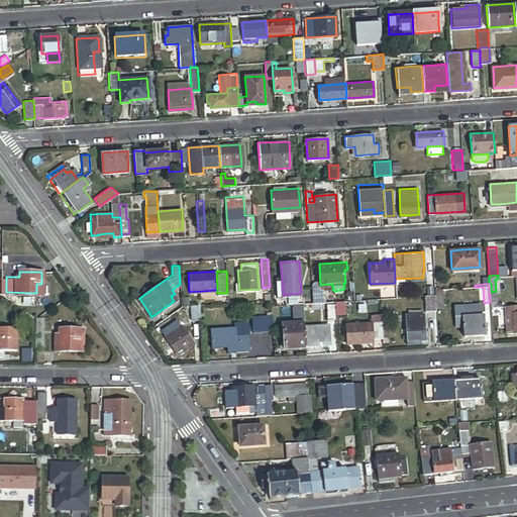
[(442,287),(435,287),(435,293),(435,300),(443,299),(442,287)]
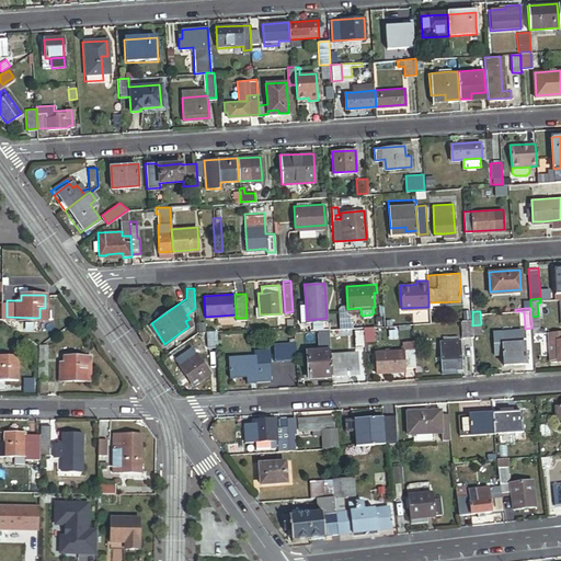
[(472,325),(472,318),(460,319),(460,320),(461,335),(473,334),(473,332),(472,325)]
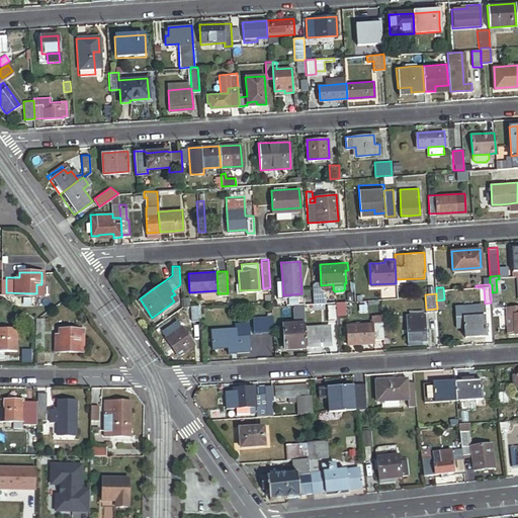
[(345,313),(345,299),(335,300),(335,301),(336,314),(345,313)]
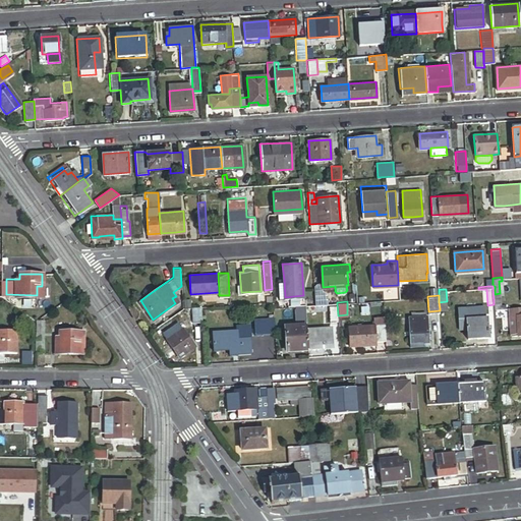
[(338,315),(337,303),(329,304),(330,320),(338,320),(338,315)]
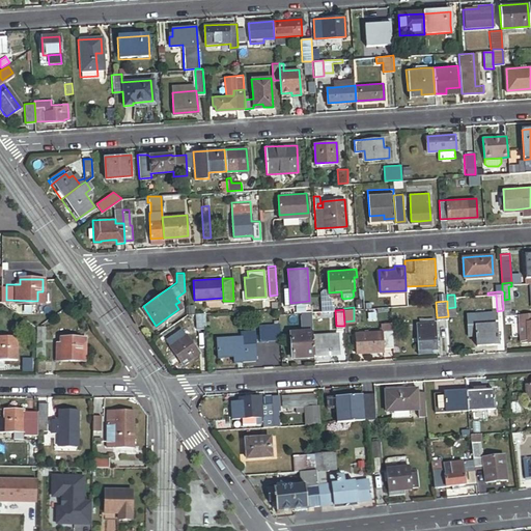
[(311,314),(311,310),(300,310),(301,329),(289,330),(291,355),(302,355),(313,354),(312,334),(311,314)]
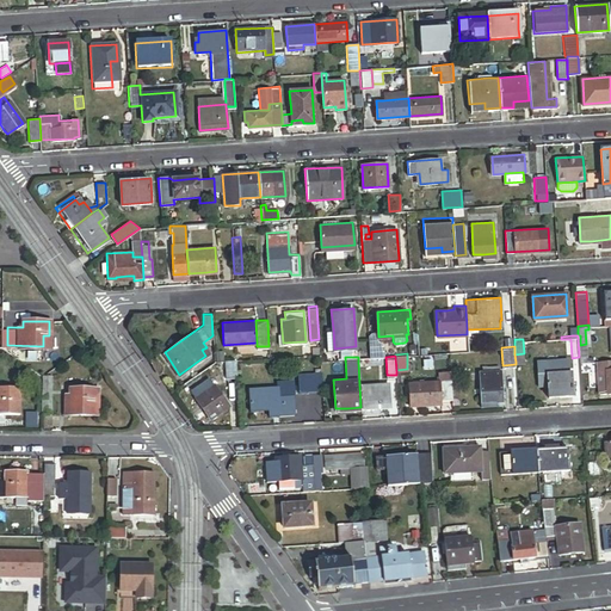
[(548,383),(549,394),(573,393),(571,369),(568,369),(567,357),(537,359),(538,384),(548,383)]
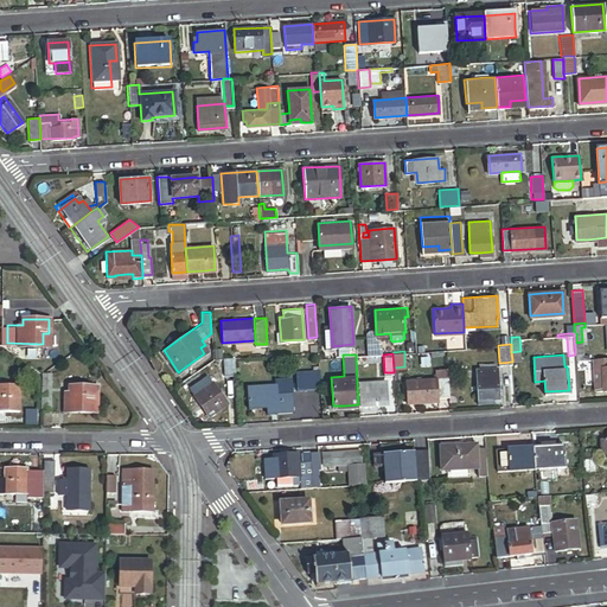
[(234,356),(223,357),(224,374),(235,374),(234,356)]
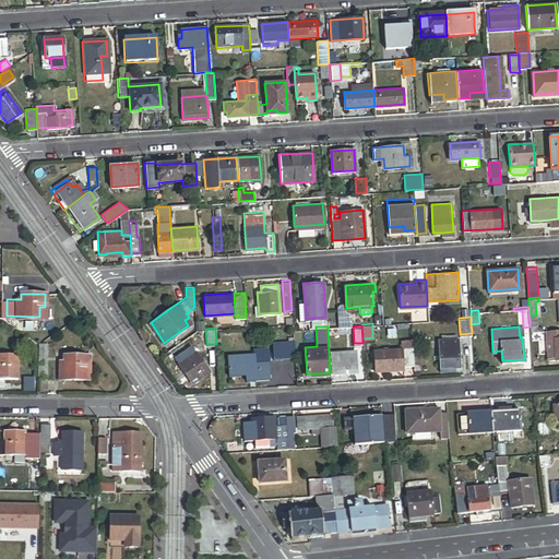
[(558,328),(548,329),(550,358),(558,357),(558,328)]
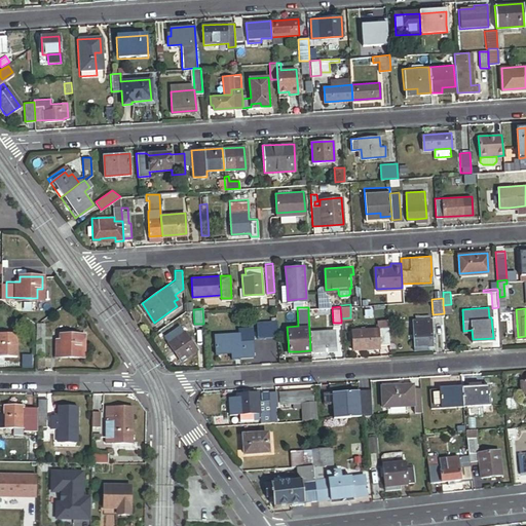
[(380,343),(389,342),(387,317),(378,318),(379,327),(352,328),(353,347),(365,346),(380,346),(380,343)]
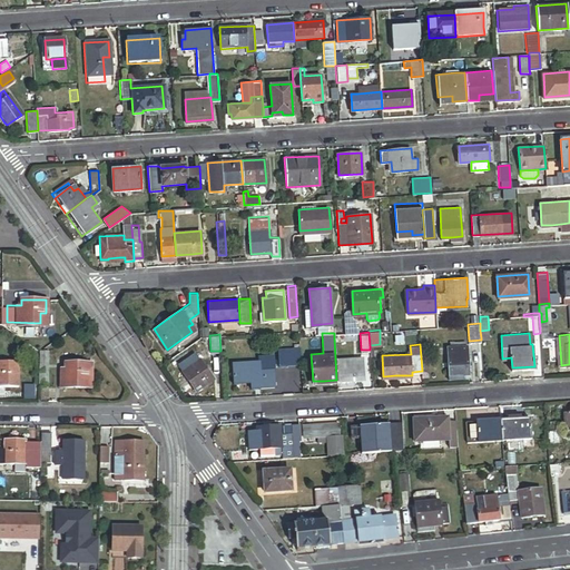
[(301,362),(300,345),(288,346),(290,362),(301,362)]
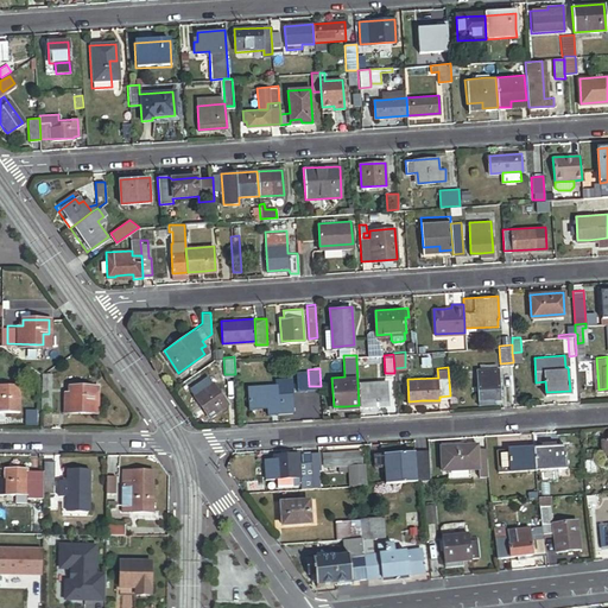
[(500,397),(498,368),(477,369),(480,401),(494,400),(494,397),(500,397)]
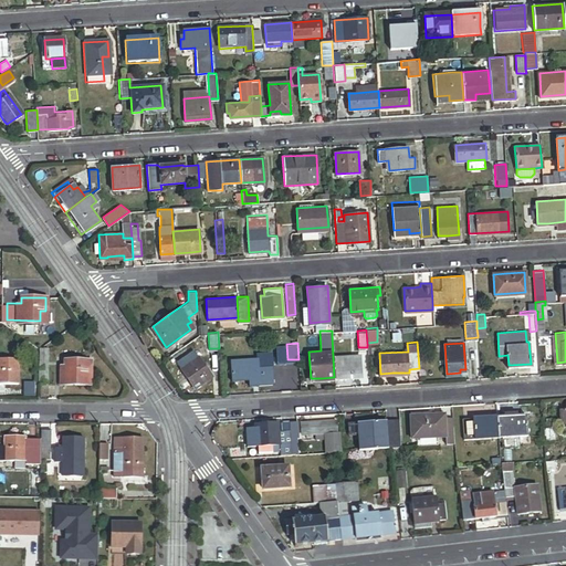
[(276,360),(287,359),(286,344),(275,344),(276,360)]
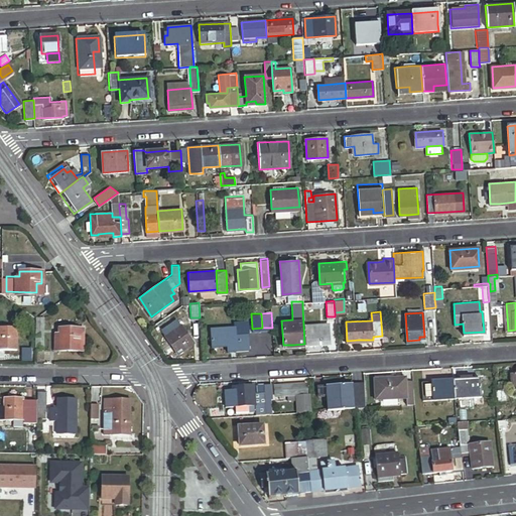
[(176,316),(160,328),(177,352),(185,347),(194,341),(176,316)]
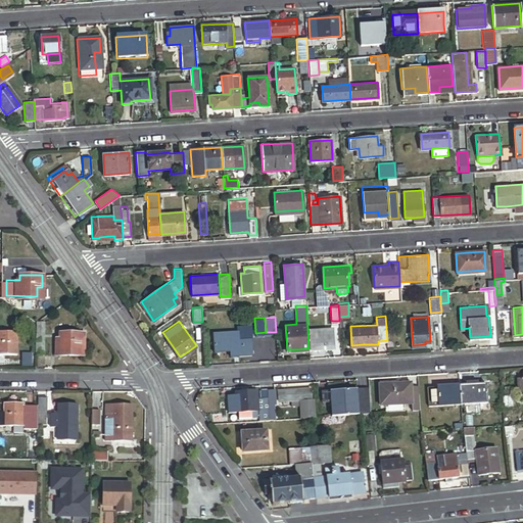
[(332,327),(307,329),(308,348),(323,347),(333,346),(332,327)]
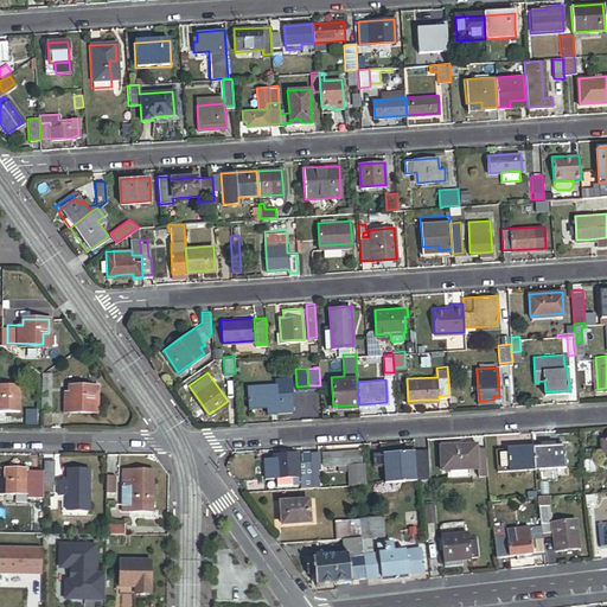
[(267,394),(278,393),(278,388),(276,381),(248,383),(249,404),(260,404),(268,403),(267,394)]
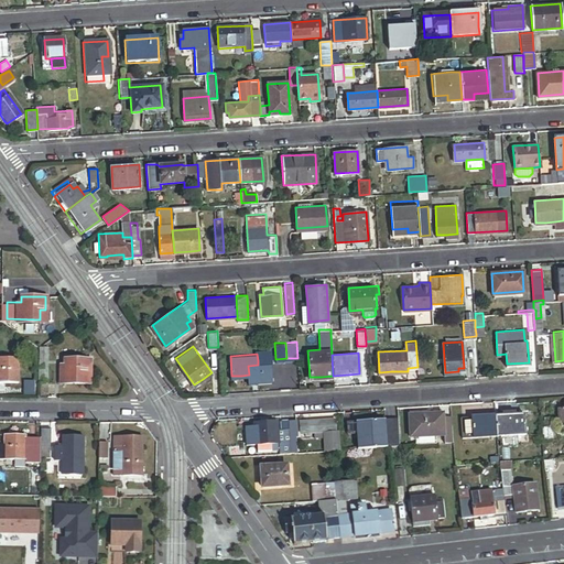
[(0,383),(4,384),(19,384),(20,359),(0,359),(0,383)]
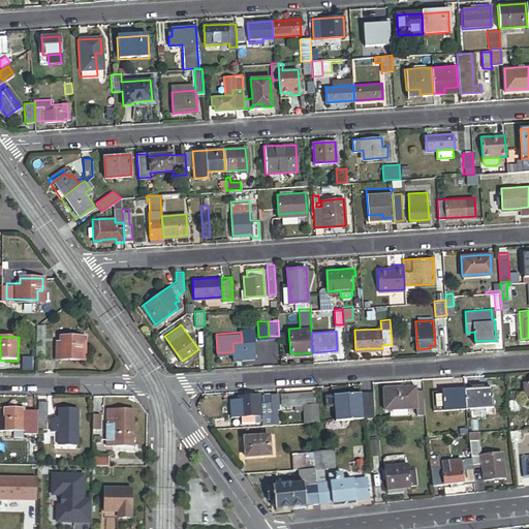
[(57,344),(58,361),(81,360),(80,350),(84,350),(84,337),(62,338),(62,344),(57,344)]
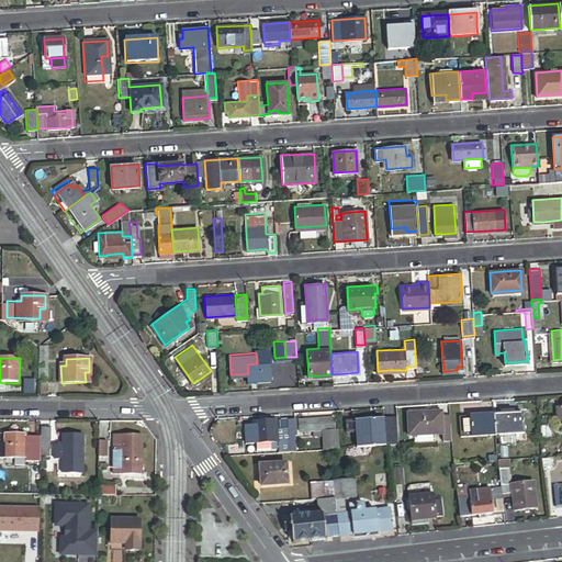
[(263,363),(257,363),(247,364),(248,373),(248,380),(270,379),(269,363),(263,363)]
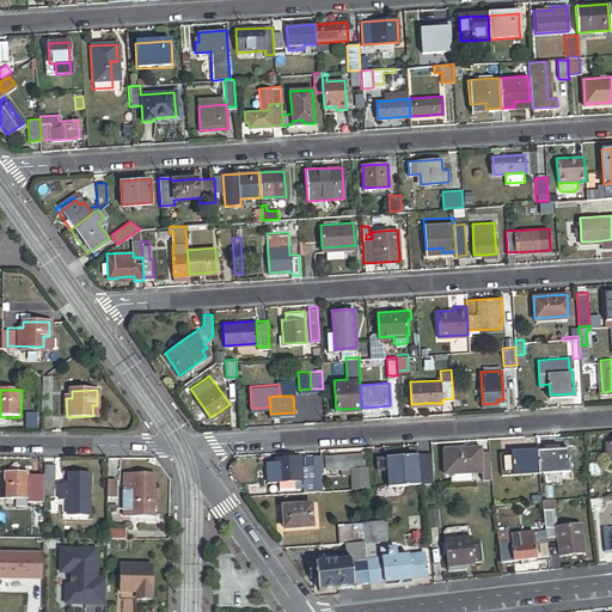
[(539,469),(539,471),(569,469),(567,445),(558,446),(558,442),(545,442),(546,446),(537,447),(539,469)]
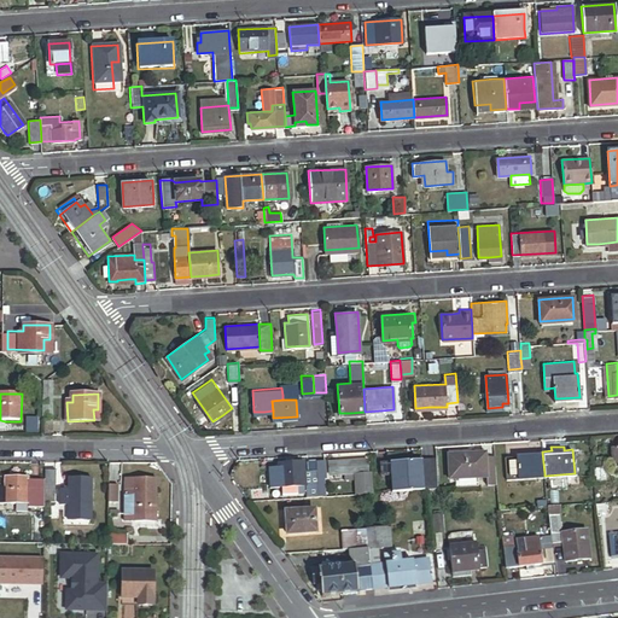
[(448,452),(449,474),(487,473),(485,454),(485,449),(448,452)]
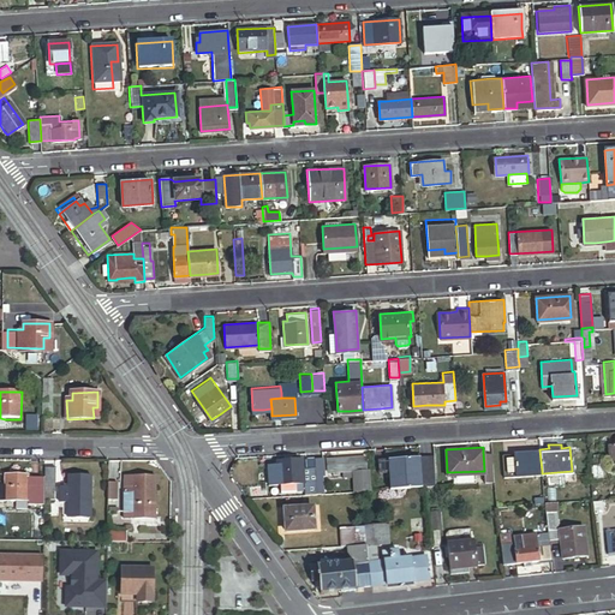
[(542,471),(539,449),(501,452),(503,475),(542,471)]
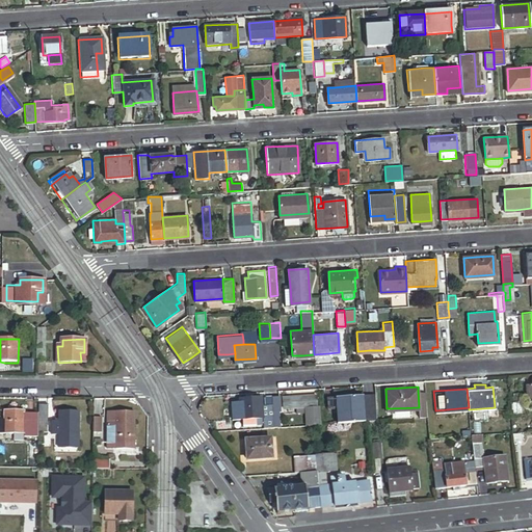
[(425,391),(418,391),(419,407),(420,415),(427,414),(425,391)]
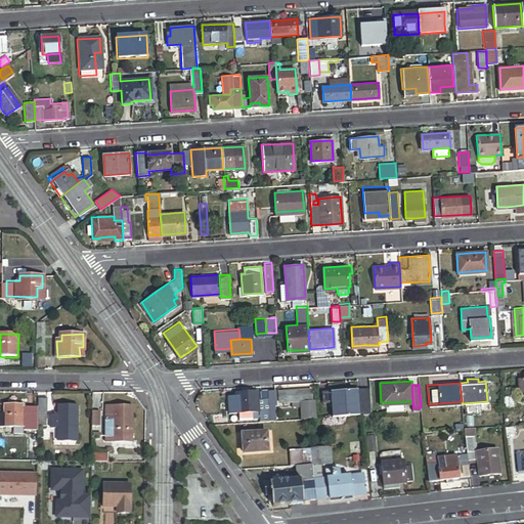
[(370,411),(369,386),(330,389),(330,400),(335,399),(335,413),(340,413),(370,411)]
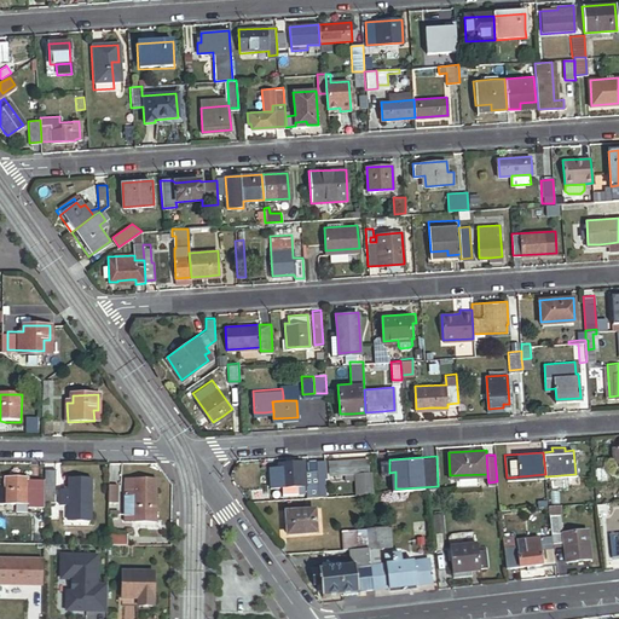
[(319,493),(316,457),(307,458),(308,466),(304,467),(305,490),(306,495),(319,493)]
